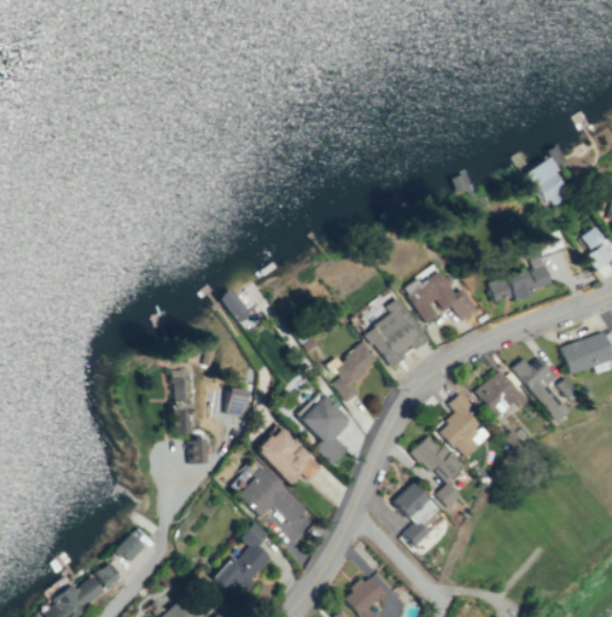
[(559,145),(570,162),(559,169),(548,151),(559,145)]
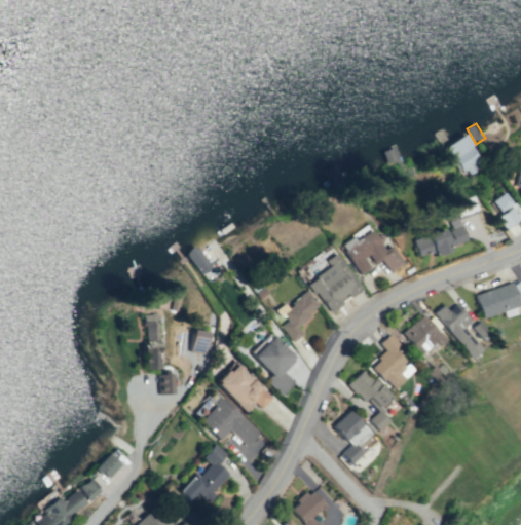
[(468,134),(476,145),(474,147),(485,161),(479,166),(482,170),(474,176),(471,171),(467,173),(466,171),(463,172),(457,164),(460,162),(449,148),(468,134)]
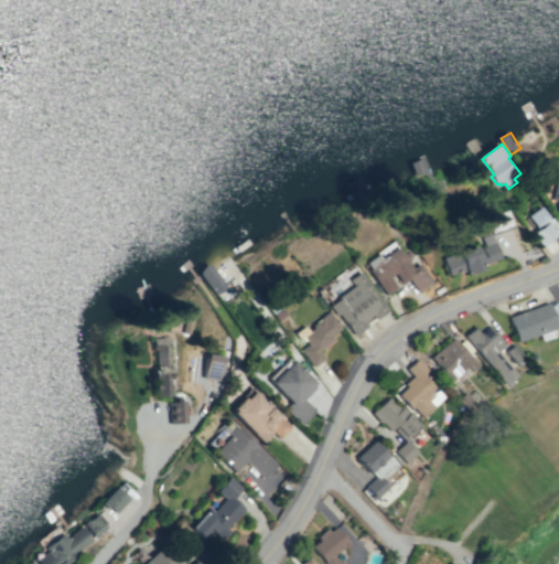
[(364,177),(374,195),(363,201),(353,183),(364,177)]
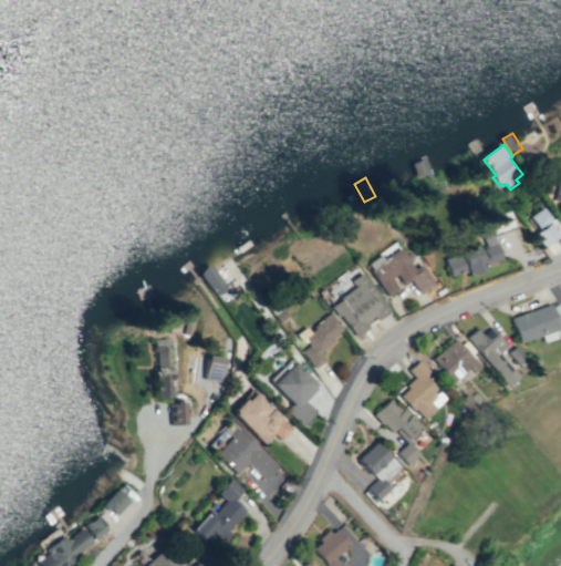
[(558,218),(560,222),(560,238),(548,248),(537,235),(543,230),(533,217),(546,208),(554,219),(558,218)]
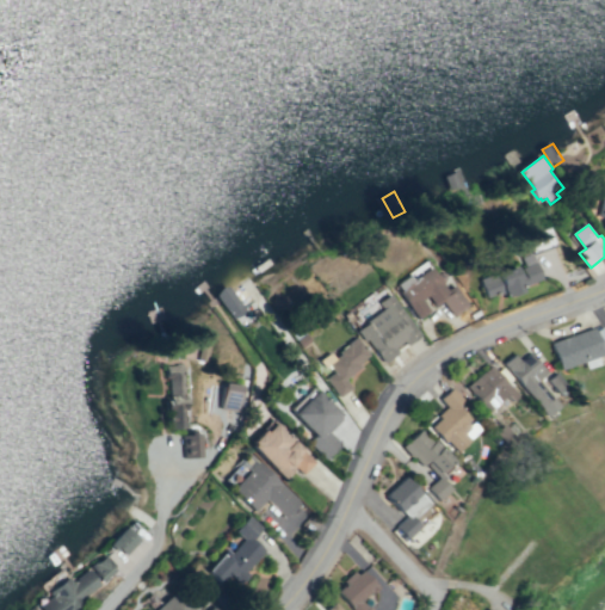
[(553,227),(560,247),(538,256),(548,281),(525,289),(526,293),(510,299),(507,290),(489,297),(483,279),(518,266),(519,270),(529,266),(525,258),(536,253),(530,235),(553,227)]
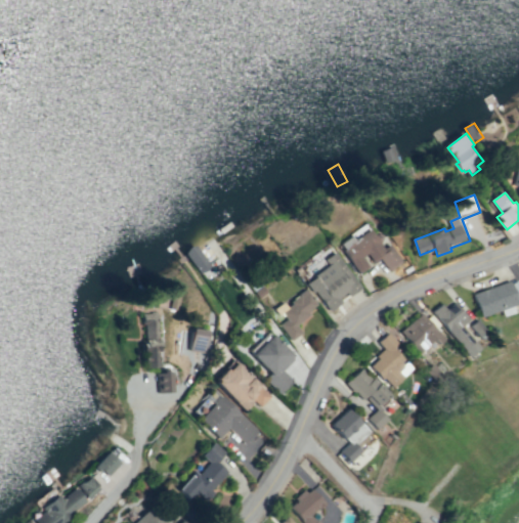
[(392,245),(404,262),(392,271),(383,259),(377,263),(371,254),(364,257),(372,267),(362,273),(345,249),(346,249),(344,245),(354,237),(356,241),(372,240),(373,229),(377,234),(379,233),(385,242),(383,244),(387,249),(392,245)]
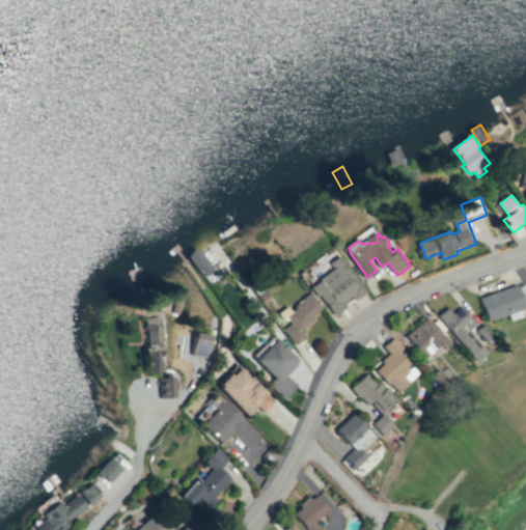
[(200,249),(216,270),(205,278),(189,257),(193,251),(200,249)]
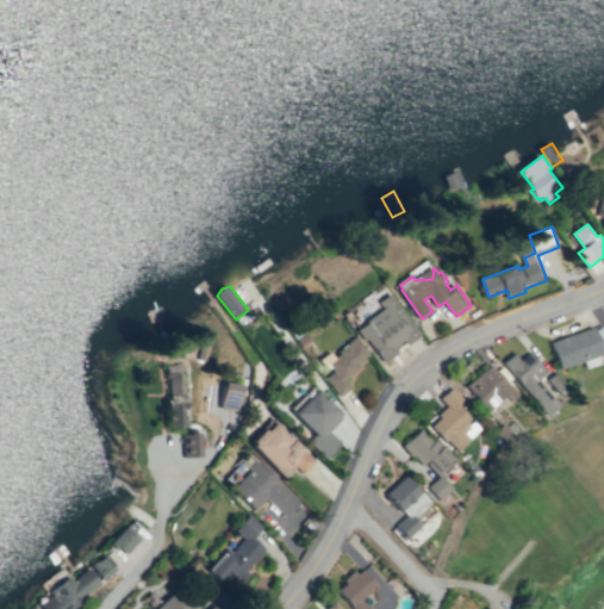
[(386,310),(360,328),(385,365),(403,353),(400,349),(422,335),(394,293),(381,302),(386,310)]
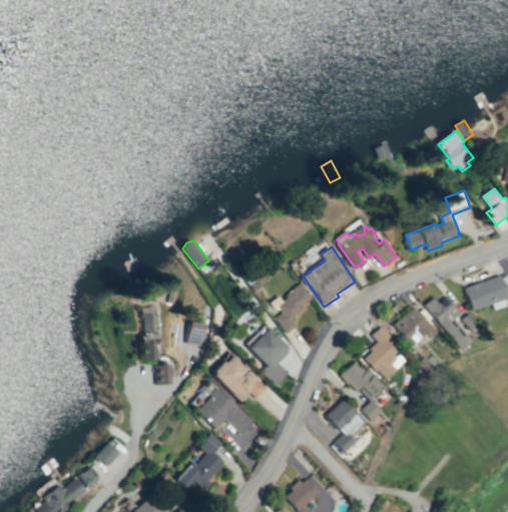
[(507,299),(473,311),(464,289),(501,275),(502,278),(507,275),(507,299)]
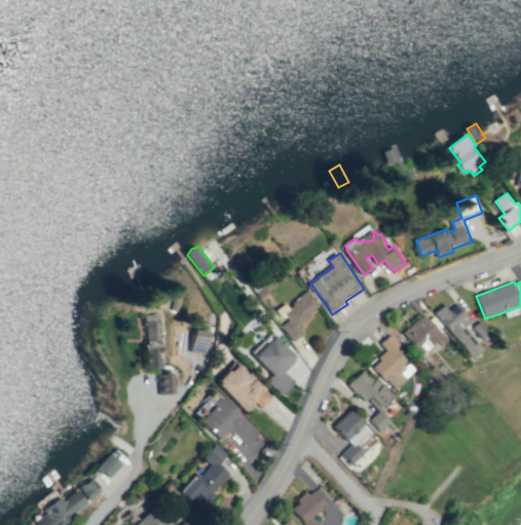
[(262,283),(270,294),(262,300),(254,289),(262,283)]
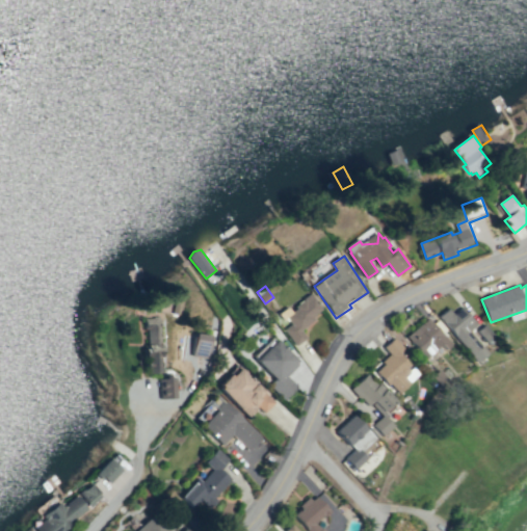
[(326,312),(313,294),(286,315),(293,325),(287,330),(298,346),(310,338),(302,329),(326,312)]
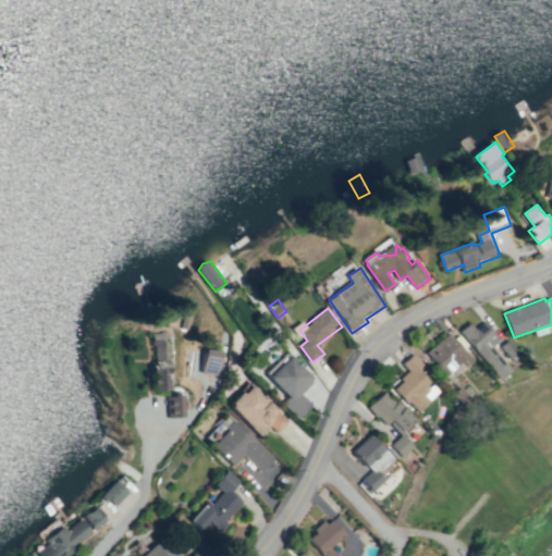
[(186,314),(196,317),(193,332),(183,330),(186,314)]
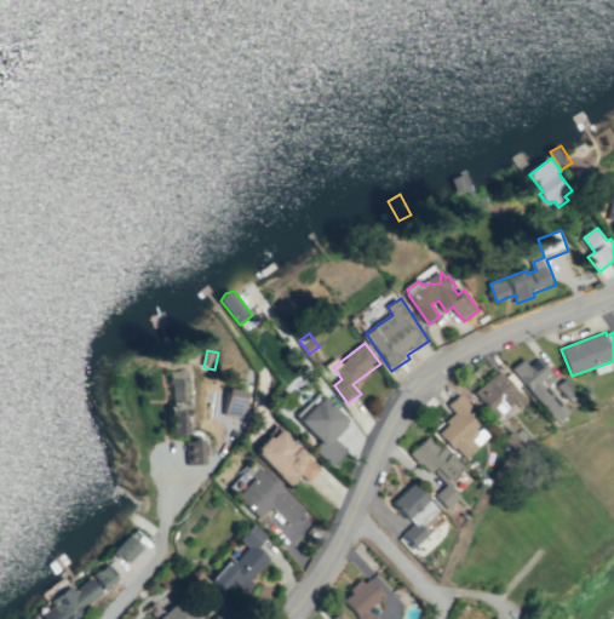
[(541,359),(558,378),(547,388),(571,413),(560,423),(514,370),(526,359),(532,367),(541,359)]
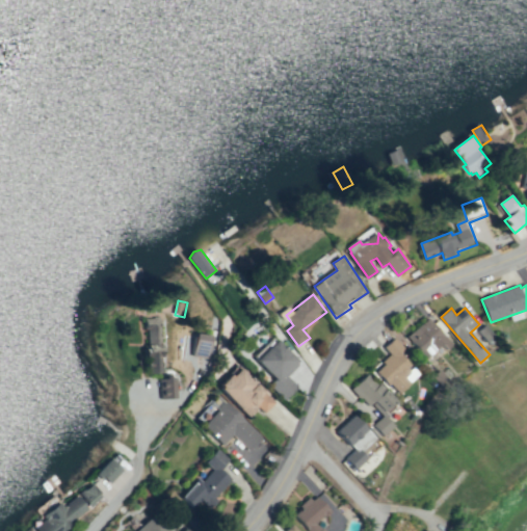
[(156,317),(163,316),(165,357),(162,357),(163,372),(149,373),(148,349),(150,349),(150,345),(152,344),(151,328),(148,328),(148,319),(156,318),(156,317)]
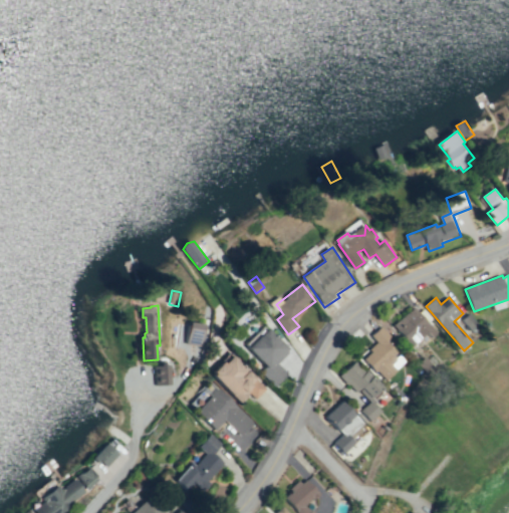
[(396,326),(416,307),(439,333),(433,338),(428,333),(414,346),(396,326)]
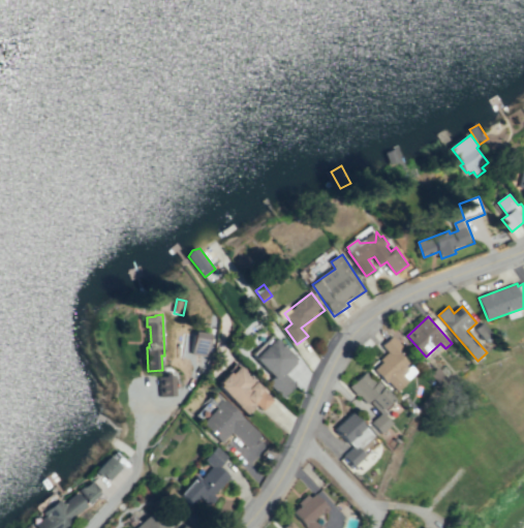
[(485,322),(494,333),(487,340),(478,330),(485,322)]
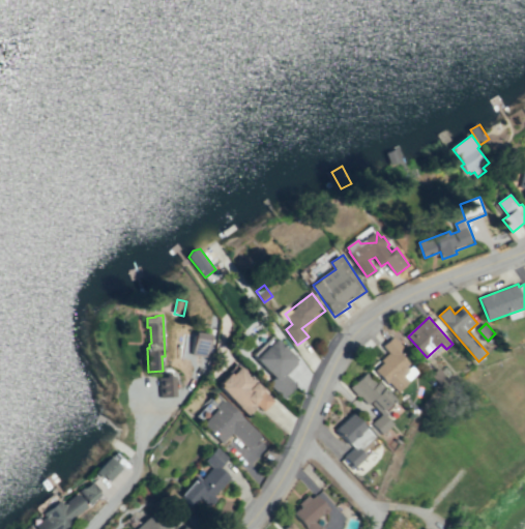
[(198,332),(213,334),(208,357),(194,354),(198,332)]
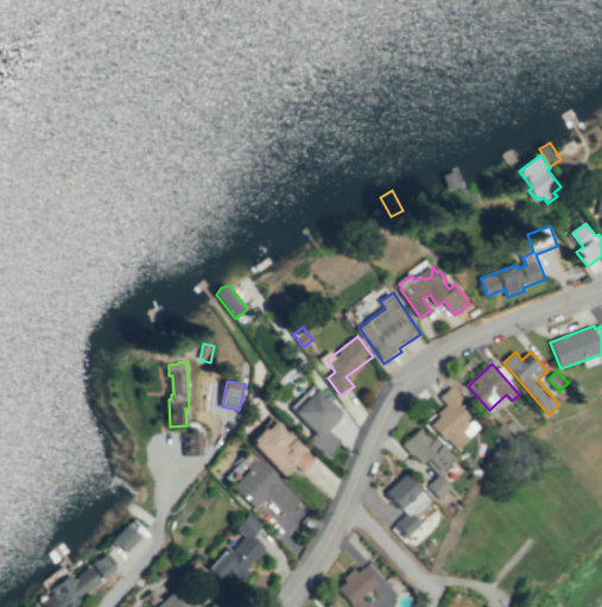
[(452,385),(464,398),(458,404),(471,418),(469,421),(473,424),(475,421),(482,428),(458,449),(449,438),(447,441),(433,425),(443,417),(439,413),(448,405),(441,397),(452,385)]
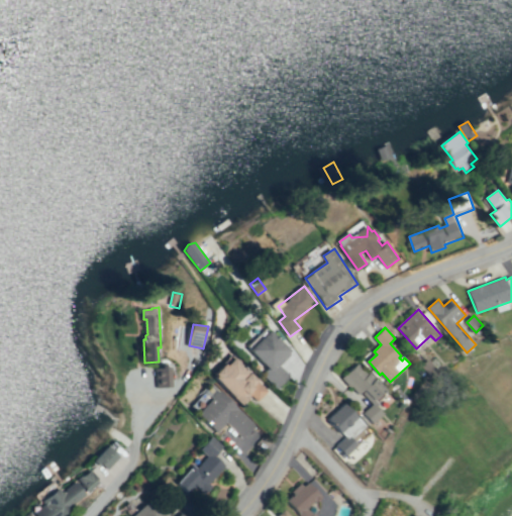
[(292,377),(283,366),(294,354),(270,329),(249,348),(272,372),(266,377),(279,389),(292,377)]
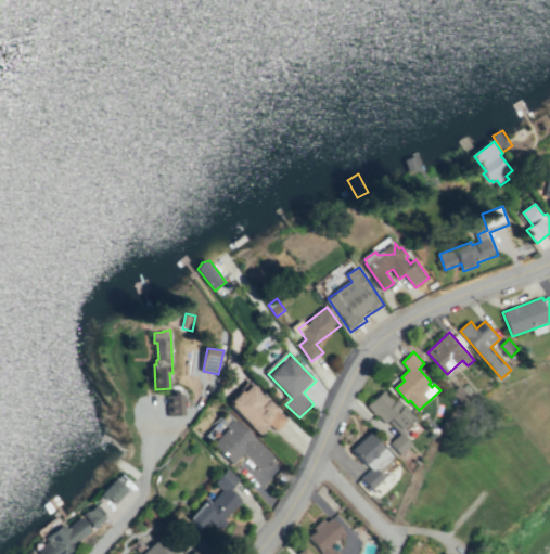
[(261,436),(272,426),(278,432),(290,421),(253,383),(231,404),(261,436)]
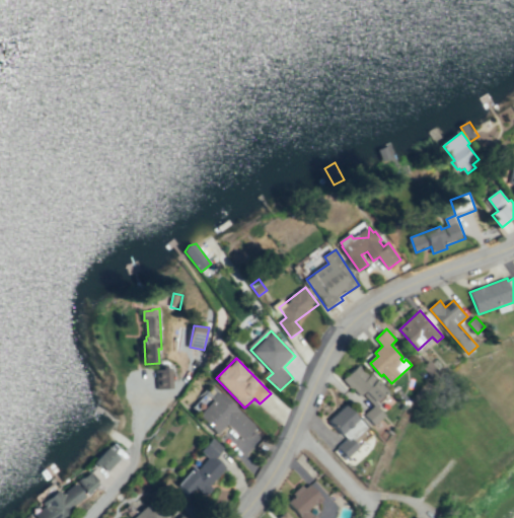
[(431,360),(442,372),(434,379),(424,368),(431,360)]
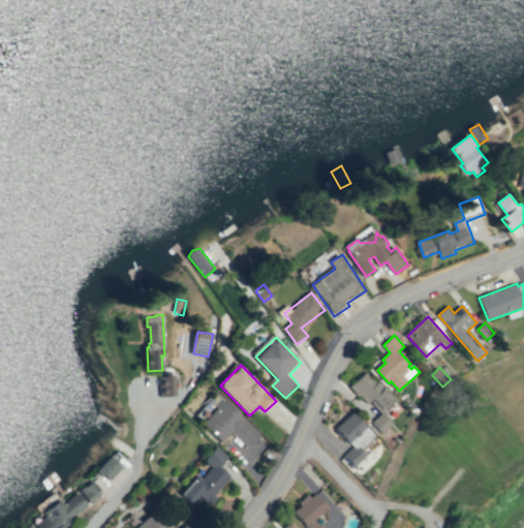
[(380,380),(396,398),(384,409),(390,414),(388,416),(394,424),(382,434),(371,423),(381,412),(371,401),(368,404),(361,395),(360,397),(351,387),(367,372),(377,383),(380,380)]
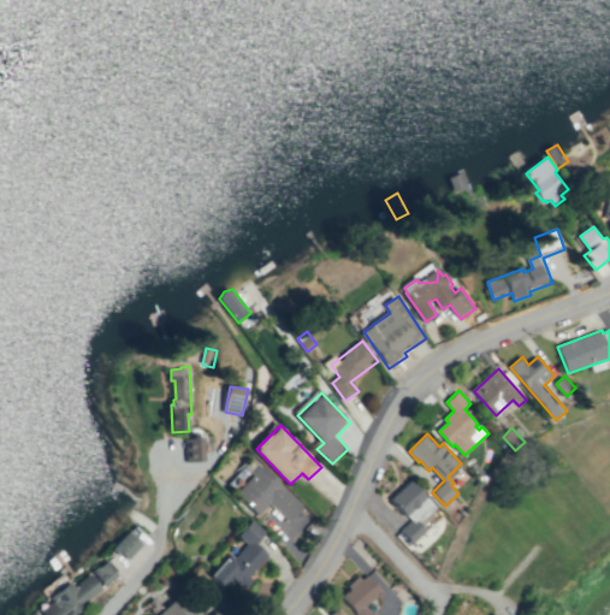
[(188,438),(208,438),(209,462),(189,463),(188,438)]
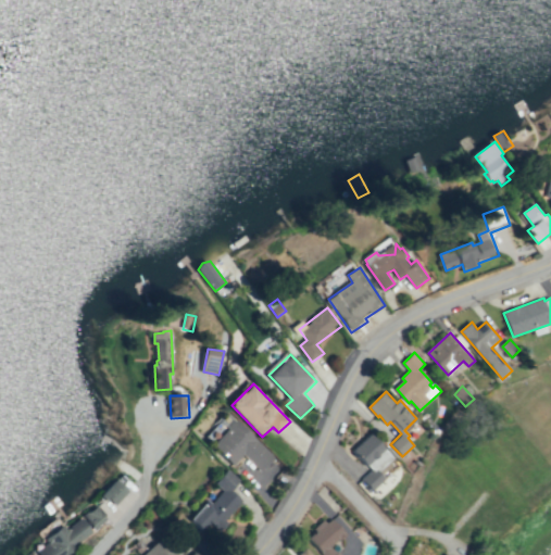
[(246,455),(263,472),(277,457),(238,420),(214,445),(236,465),(246,455)]
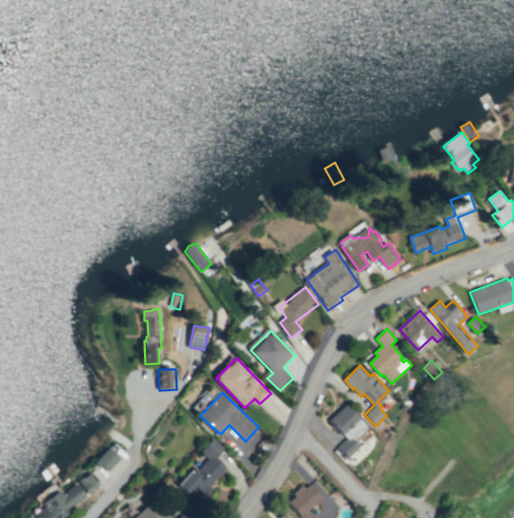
[(347,404),(375,435),(350,458),(339,446),(347,439),(329,421),(347,404)]
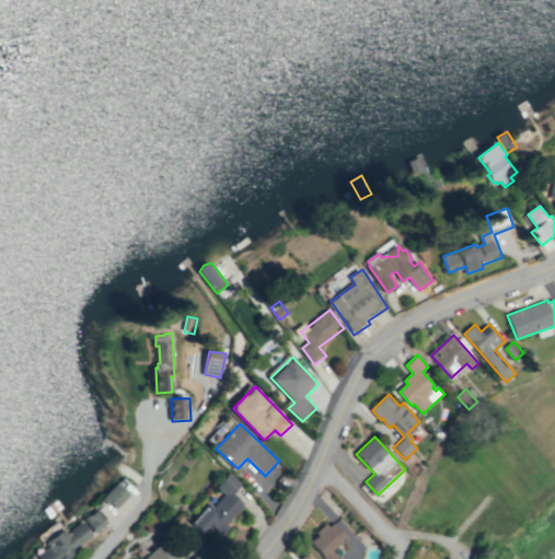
[(195,526),(205,534),(211,525),(223,535),(247,505),(234,495),(243,484),(231,473),(218,488),(223,492),(195,526)]
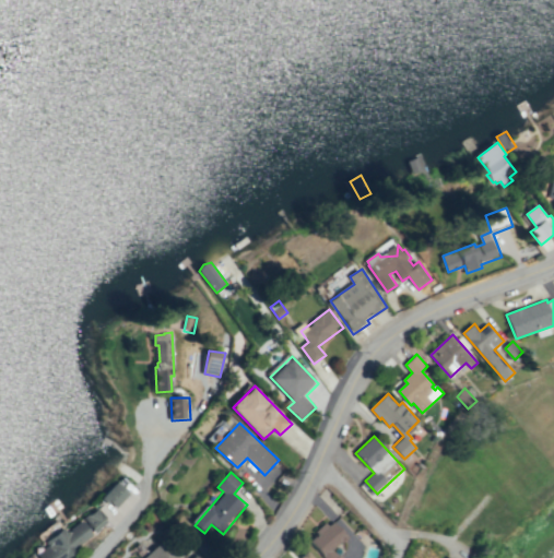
[(112,502),(118,509),(131,495),(118,483),(103,499),(109,505),(112,502)]
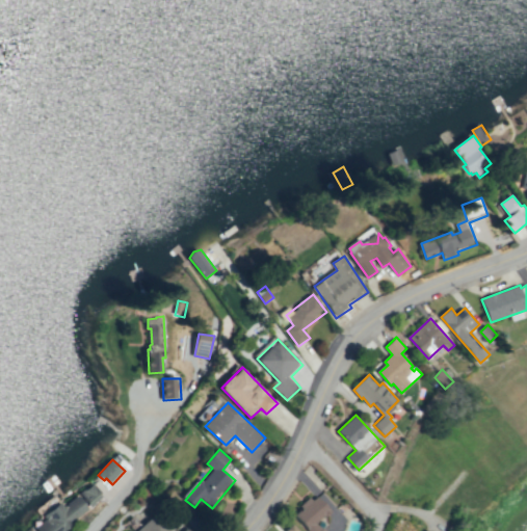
[(97,503),(104,497),(101,494),(103,493),(95,483),(67,507),(62,502),(45,515),(48,520),(37,528),(41,530),(67,530),(98,504),(97,503)]
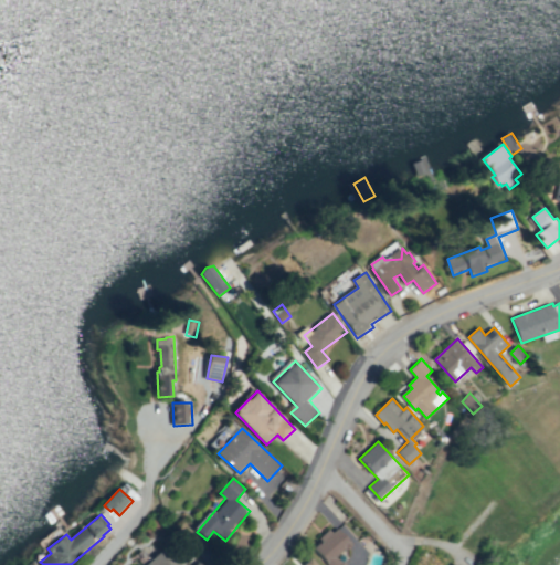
[(347,564),(340,556),(354,544),(337,527),(313,550),(326,564),(347,564)]
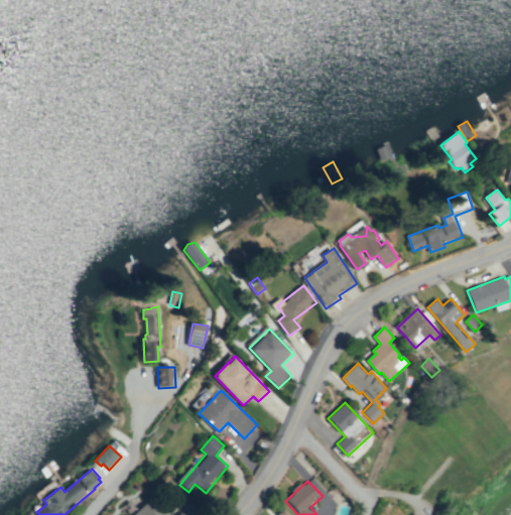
[(164,514),(150,500),(135,514),(164,514)]
